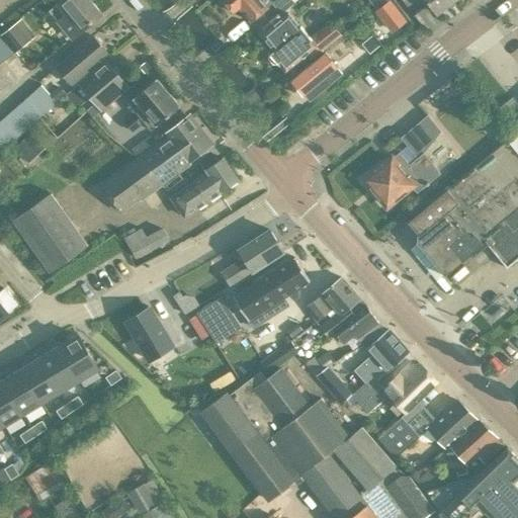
[(72,38),(80,31),(101,14),(88,0),(60,0),(49,10),(72,38)]
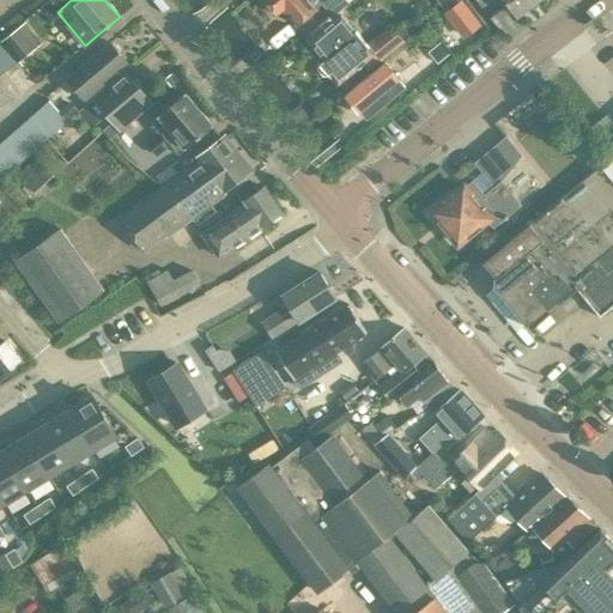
[(323,5),(319,0),(266,0),(278,16),(285,10),(298,25),(323,5)]
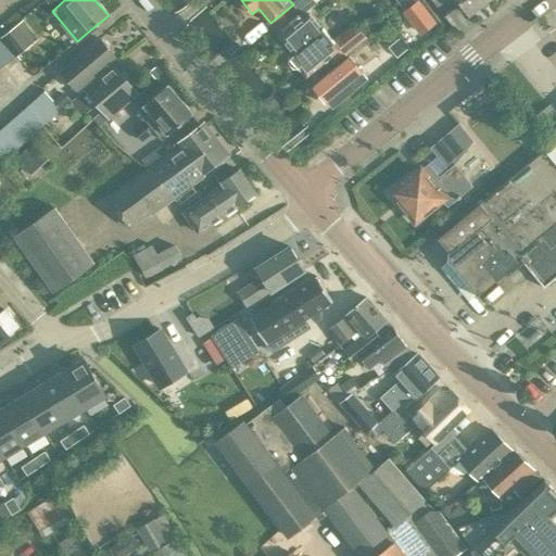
[(293,0),(292,1),(293,3),(299,10),(310,0),(293,0)]
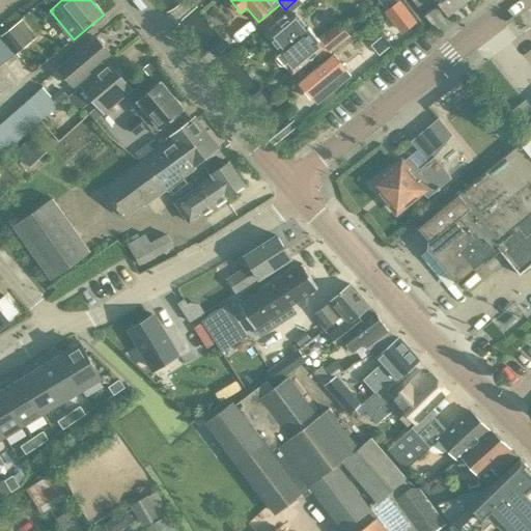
[(296,0),(286,9),(288,12),(303,0),(296,0)]
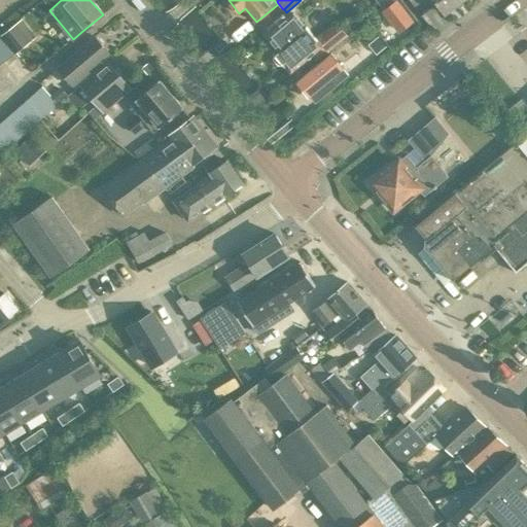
[(463,0),(462,0),(431,0),(444,15),(463,0)]
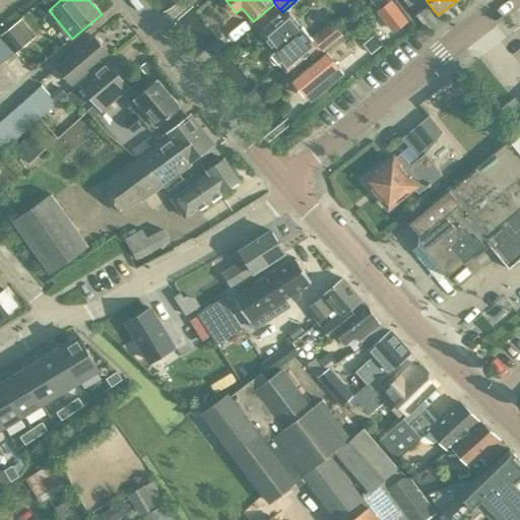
[(283,66),(287,72),(318,47),(289,14),(264,36),(274,49),(270,53),(271,54),(270,59),(275,65),(280,66),(281,67),(283,66)]
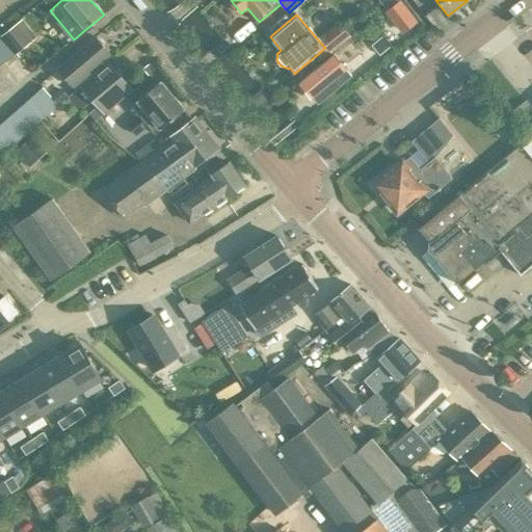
[(0,64),(35,37),(22,20),(1,36),(0,35),(0,64)]
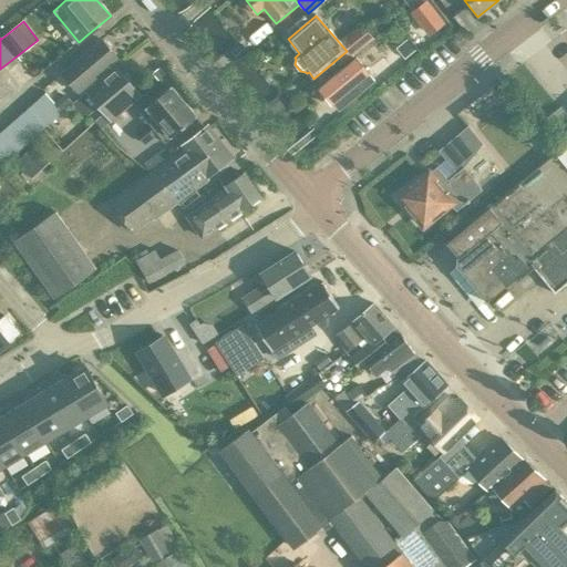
[(360,22),(340,39),(354,55),(369,44),(368,43),(374,39),(360,22)]
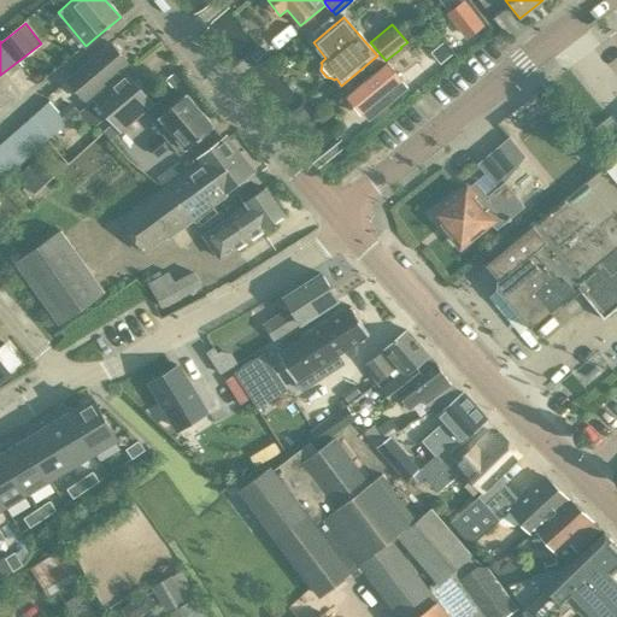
[(94,100),(95,101),(106,90),(127,72),(123,69),(128,64),(110,43),(68,80),(89,105),(94,100)]
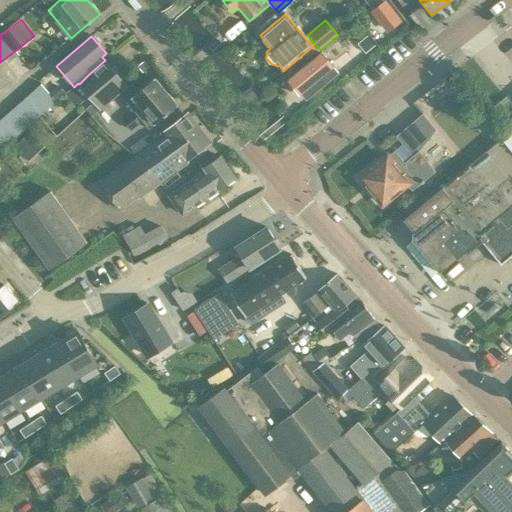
[(333,40),(320,50),(321,52),(322,53),(330,62),(342,51),(334,41),(333,40)]
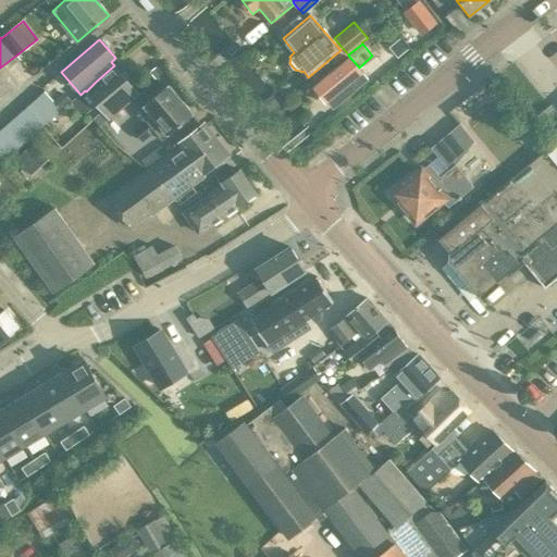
[(337,66),(313,87),(314,88),(314,95),(319,99),(325,100),(325,101),(326,100),(333,108),(368,78),(359,67),(350,58),(349,57),(337,66)]
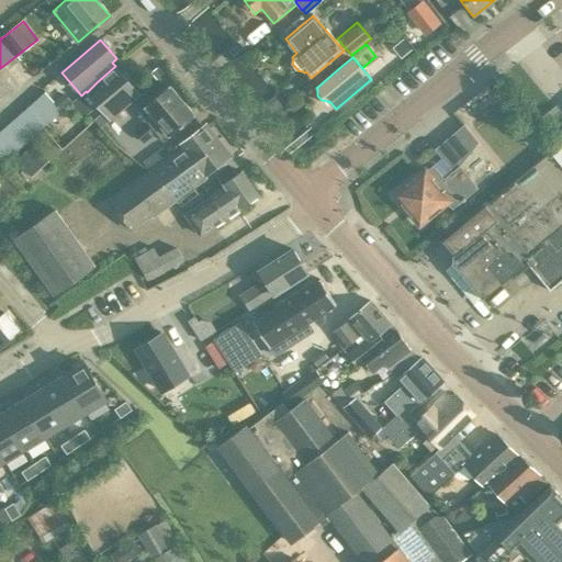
[(141,94),(115,66),(97,82),(87,92),(111,120),(141,94)]
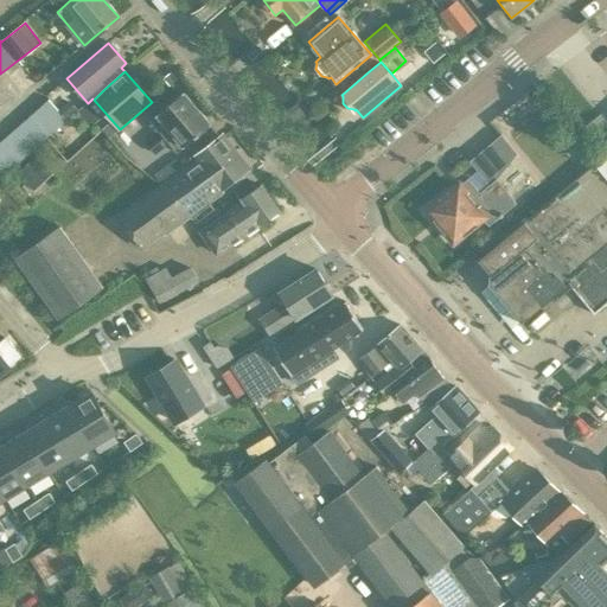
[(186,147),(193,155),(180,165),(176,158),(153,174),(163,187),(186,171),(183,166),(216,141),(205,129),(211,125),(183,93),(149,121),(160,133),(148,144),(158,154),(170,144),(178,153),(186,147)]
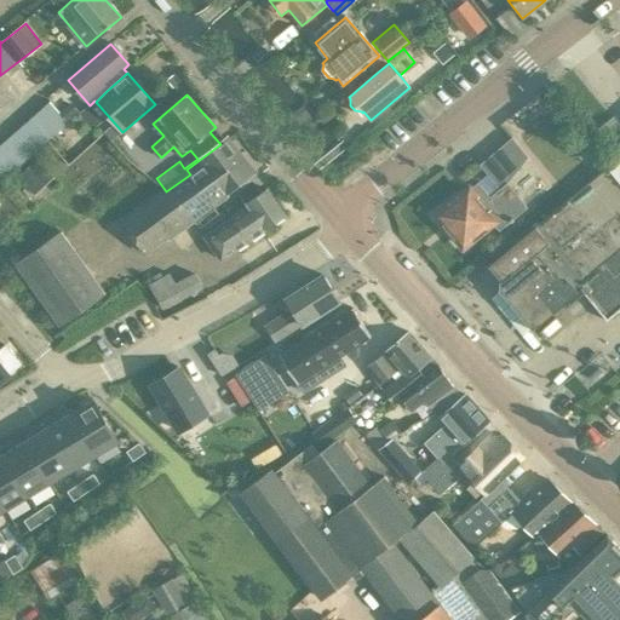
[(0,182),(68,121),(51,102),(0,147),(0,182)]
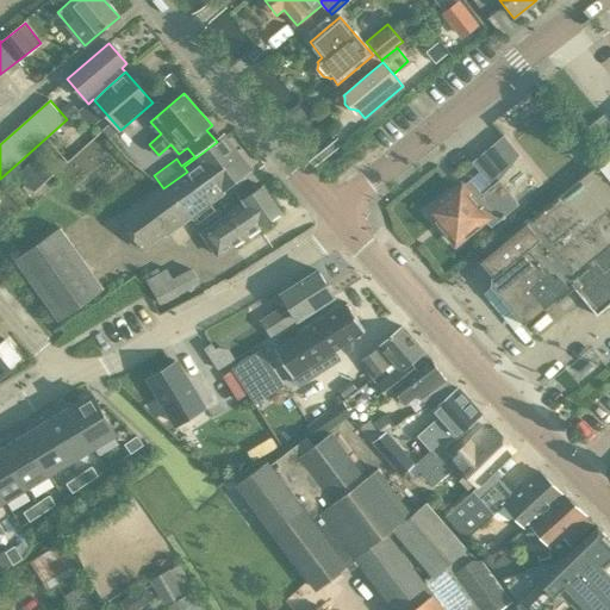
[(145,250),(192,216),(226,190),(226,191),(251,169),(223,137),(217,142),(184,167),(187,172),(163,188),(122,219),(145,250)]
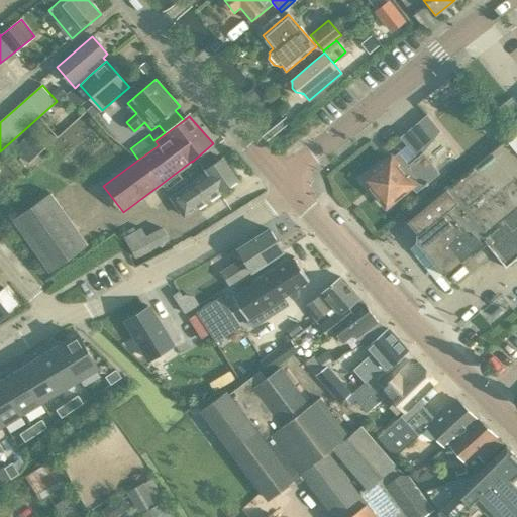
[(423,153),(440,132),(427,116),(401,138),(417,158),(409,164),(399,152),(367,180),(387,205),(411,186),(417,193),(439,174),(423,153)]
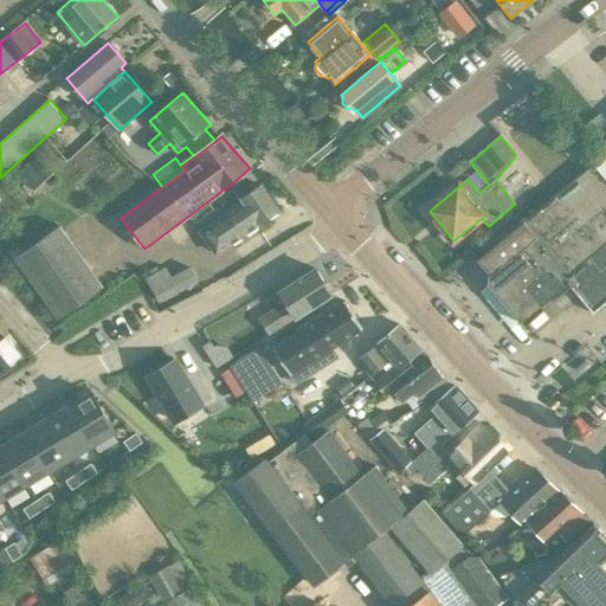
[(593,163),(478,260),(490,275),(489,277),(488,283),(520,322),(549,297),(549,298),(552,301),(571,285),(571,287),(592,311),(592,313),(591,313),(593,314),(605,302),(605,153),(603,155),(593,163)]
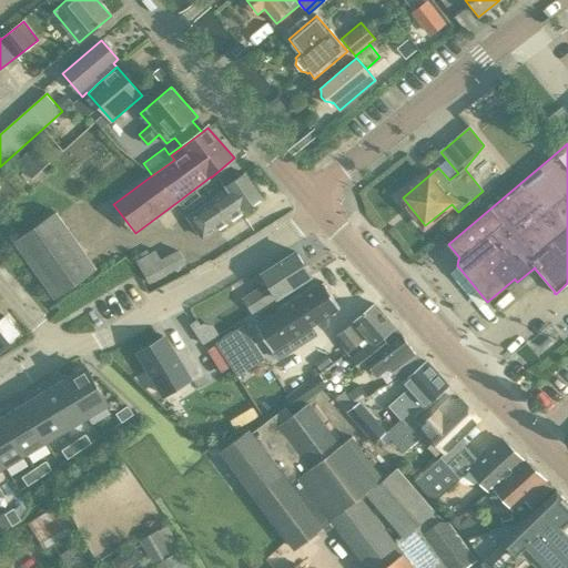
[(233,169),(221,178),(226,185),(239,176),(233,169)]
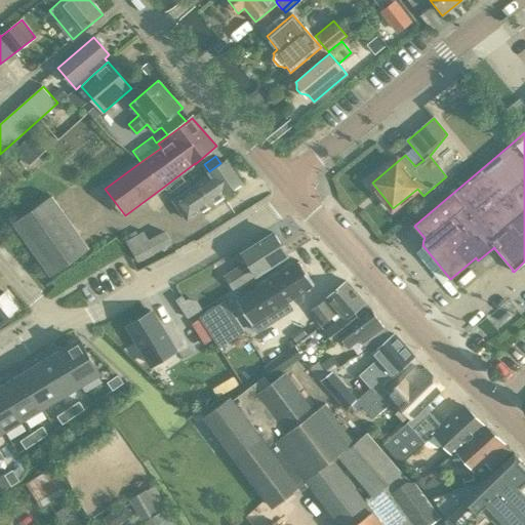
[(208,173),(171,199),(187,220),(190,218),(241,182),(226,160),(220,163),(209,171),(208,172),(208,173)]
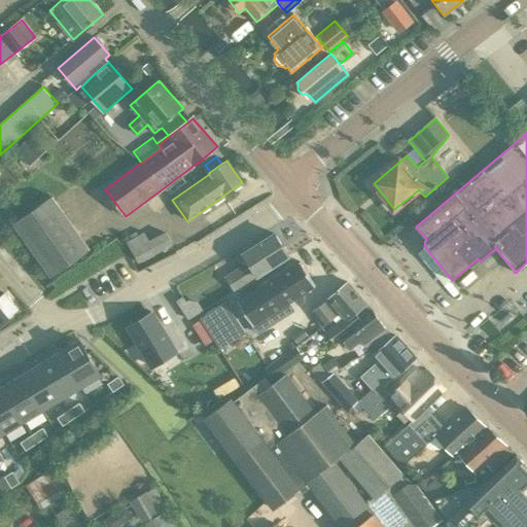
[(90,248),(53,197),(13,223),(50,276),(90,248)]
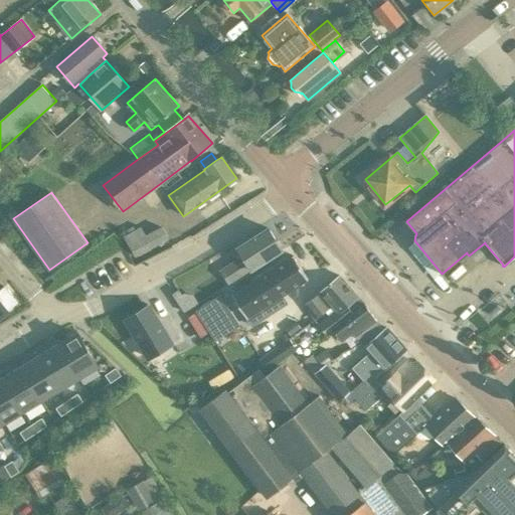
[(136,259),(158,245),(170,239),(161,224),(145,233),(141,226),(123,236),(136,259)]
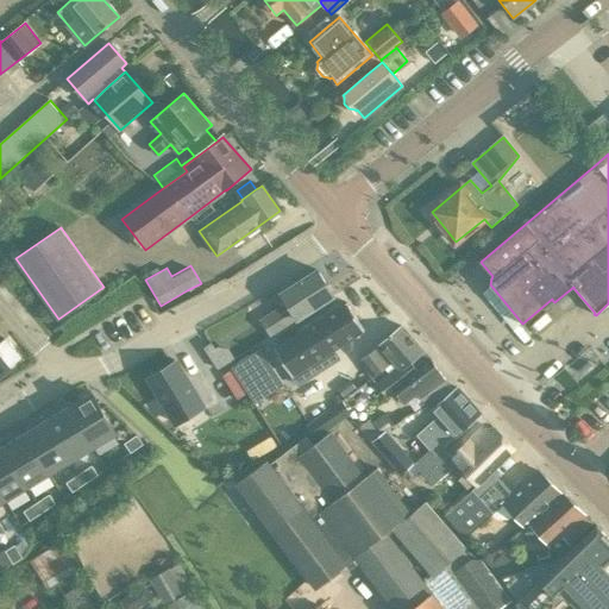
[(272,336),(333,296),(318,270),(282,293),(294,312),(283,318),(278,311),(263,320),(272,336)]
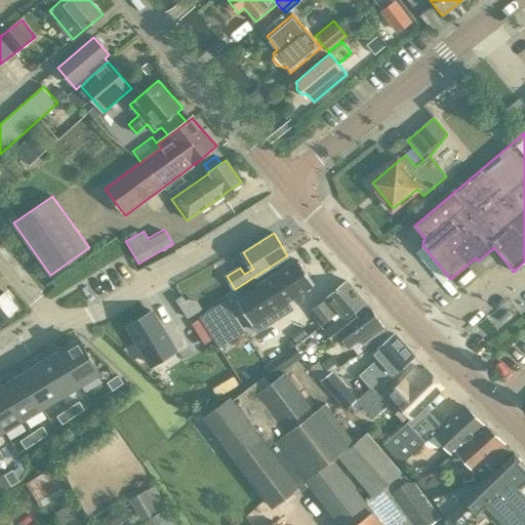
[(298,260),(236,299),(256,331),(286,313),(281,306),(314,284),(298,260)]
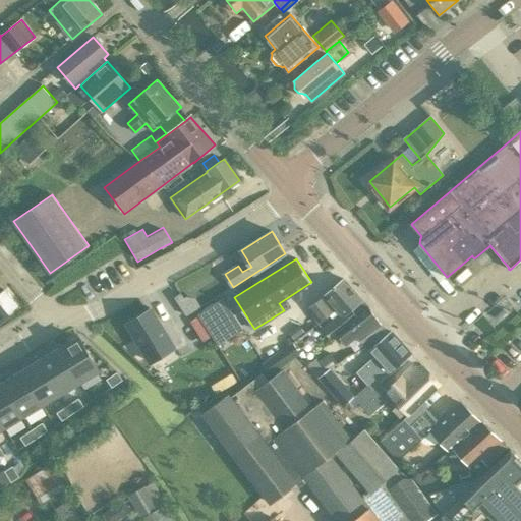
[(307,308),(317,324),(335,309),(338,313),(321,328),(322,329),(323,328),(330,338),(357,315),(353,309),(363,301),(344,279),(326,294),(307,308)]
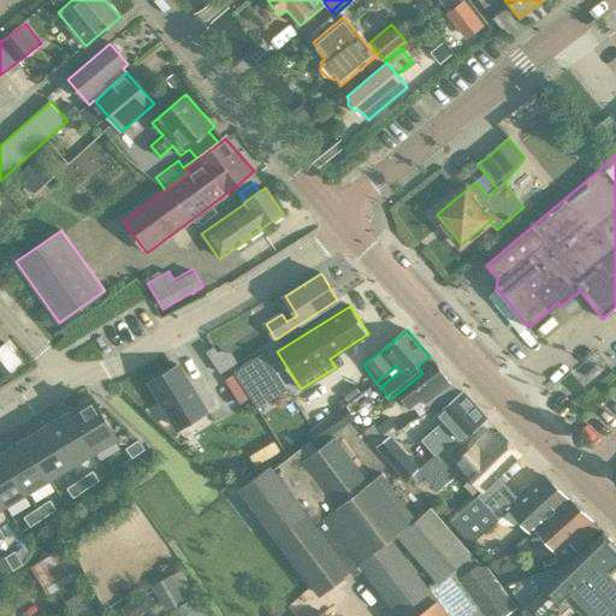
[(0,377),(21,360),(5,342),(0,345),(0,377)]
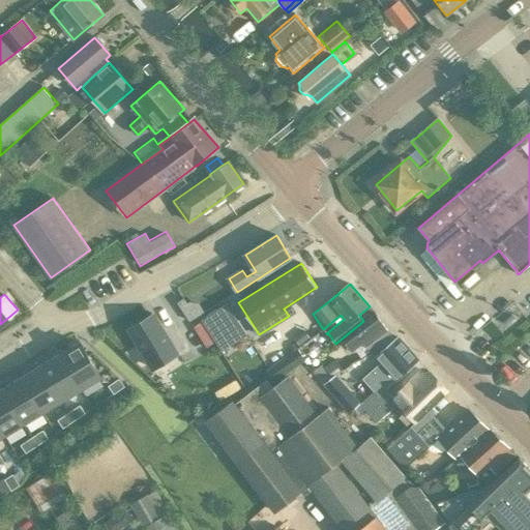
[(226,303),(201,320),(214,341),(239,325),(226,303)]
